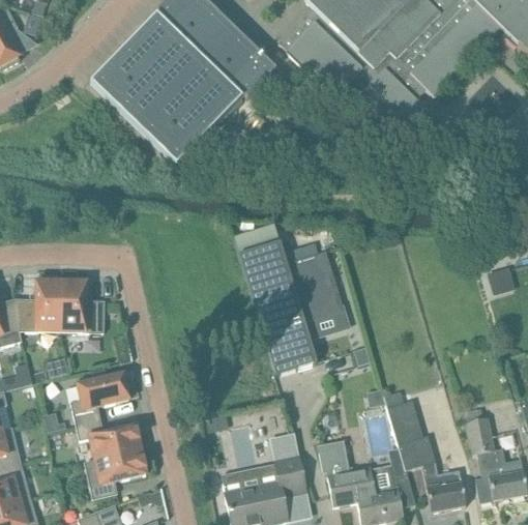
[(44,15),(47,2),(40,0),(37,0),(33,12),(44,15)]
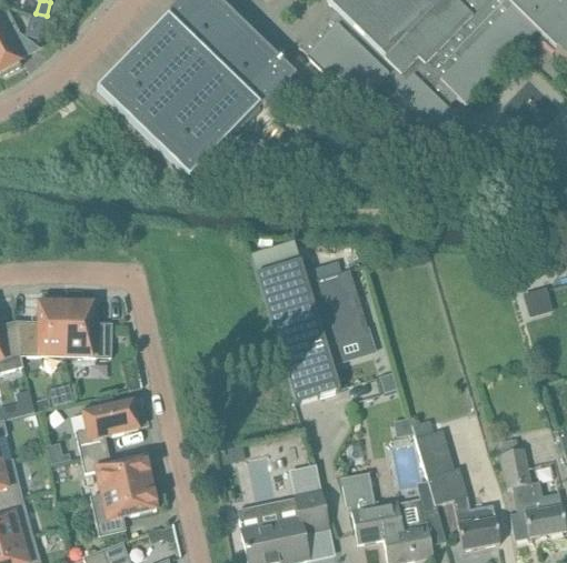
[(190,183),(297,73),(261,39),(264,36),(255,27),(251,30),(220,0),(178,0),(169,10),(172,13),(163,23),(160,20),(93,89),(190,183)]
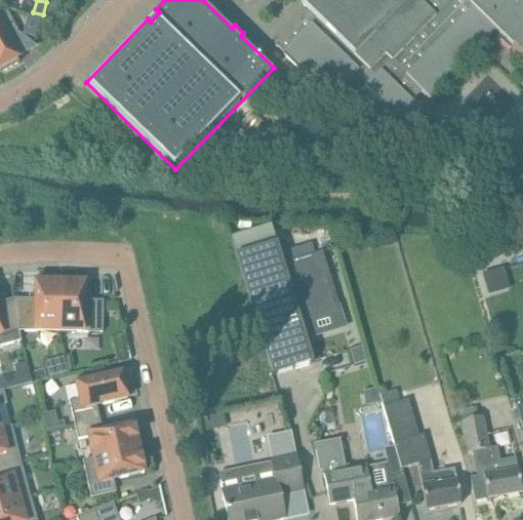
[(310,7),(277,42),(332,95),(351,77),(363,88),(359,92),(406,138),(430,114),(413,97),(424,87),(431,95),(496,28),(522,53),(522,65),(522,0),(303,0),(310,7)]
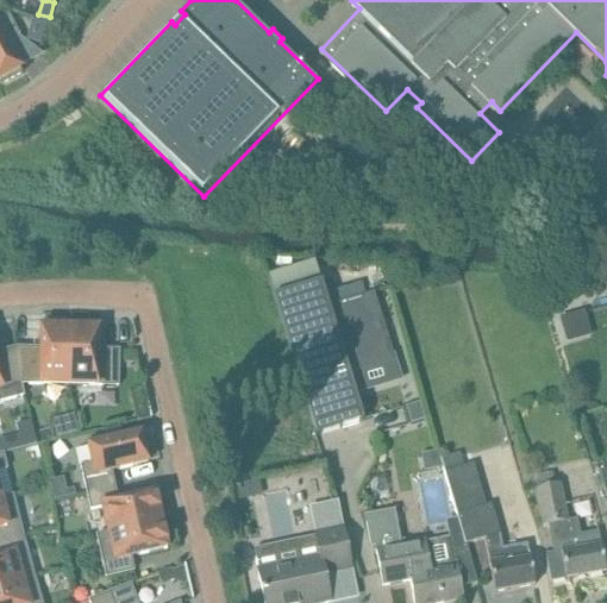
[(23,33),(11,13),(0,18),(0,79),(4,77),(6,82),(25,71),(23,67),(24,67),(10,41),(23,33)]
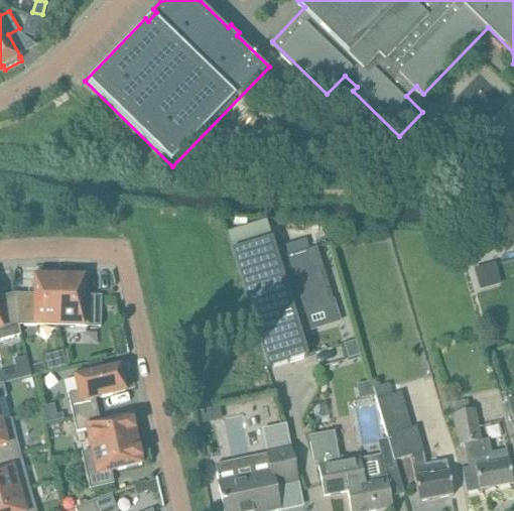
[(290,131),(303,144),(311,135),(298,122),(290,131)]
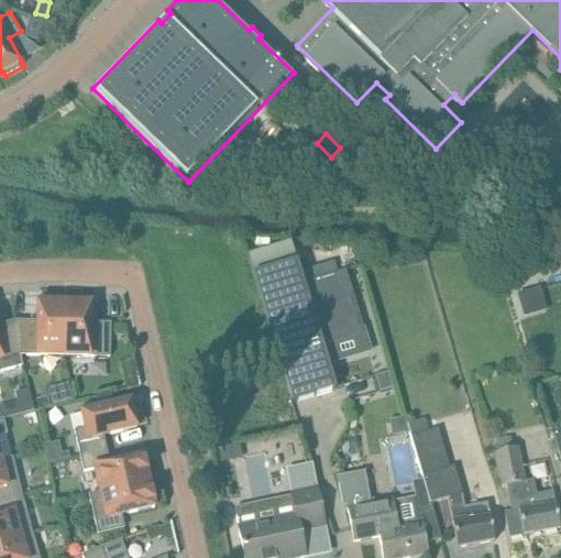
[(298,256),(254,271),(285,370),(294,398),(338,384),(325,343),(366,330),(348,266),(305,280),(298,256)]
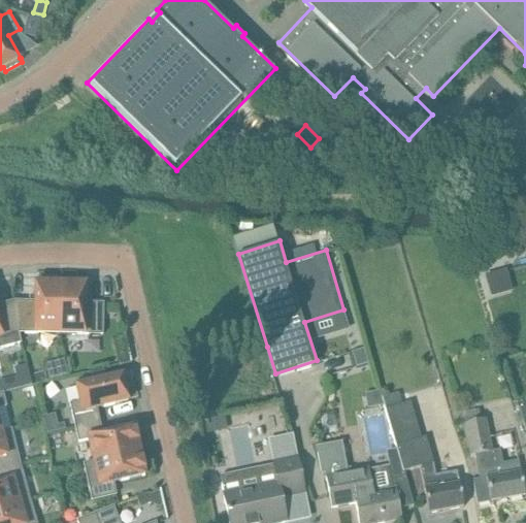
[(515,288),(508,265),(487,271),(493,294),(515,288)]
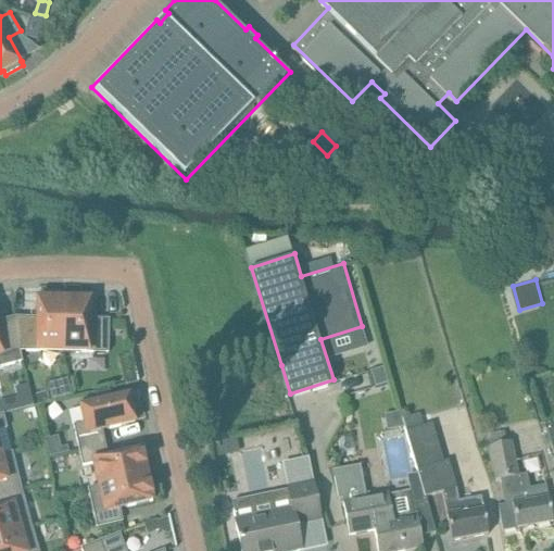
[(65,296),(40,296),(39,314),(16,314),(21,347),(64,348),(65,296)]
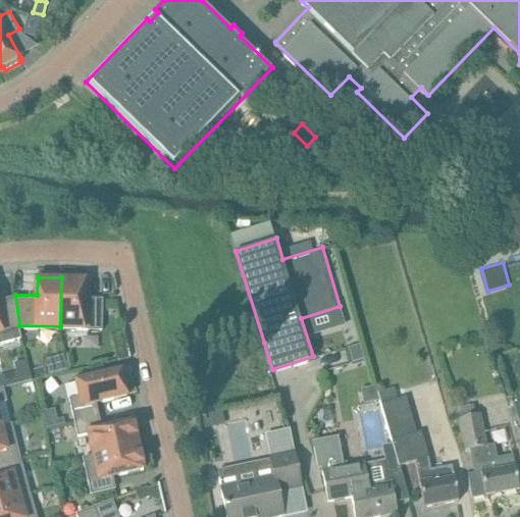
[(103,327),(103,297),(86,296),(86,278),(61,277),(60,326),(103,327)]
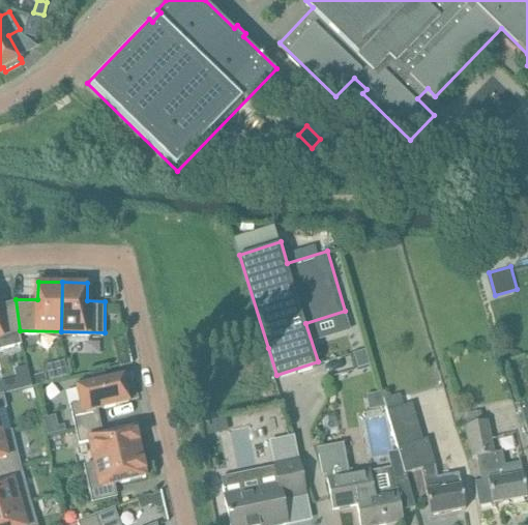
[(16,299),(0,302),(0,347),(23,342),(20,330),(16,299)]
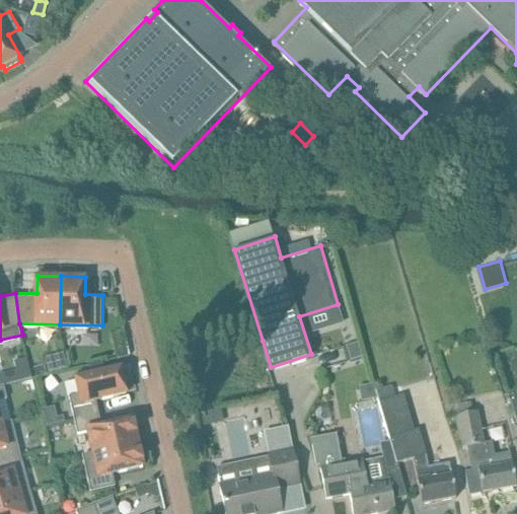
[(95,398),(127,390),(122,366),(77,376),(80,391),(70,393),(75,416),(97,411),(95,398)]
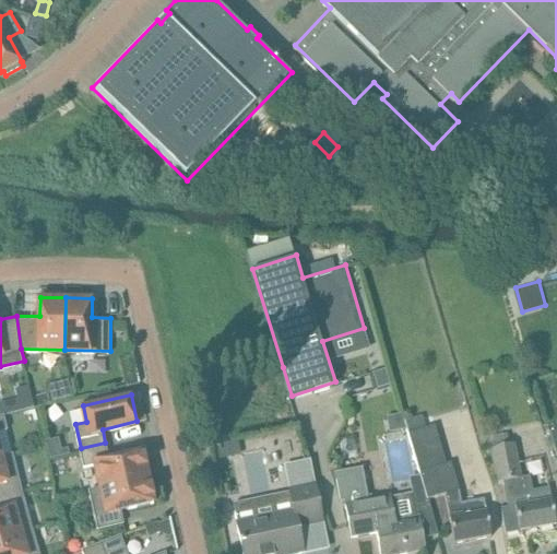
[(423,408),(404,413),(406,422),(409,429),(427,424),(423,408)]
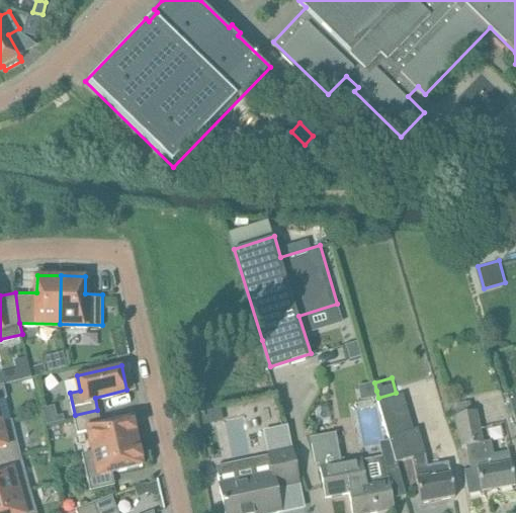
[(470,399),(455,402),(457,412),(463,444),(467,443),(471,466),(464,467),(469,491),(483,488),(483,489),(515,482),(515,476),(510,448),(495,451),(492,438),(484,439),(478,409),(473,409),(470,399)]
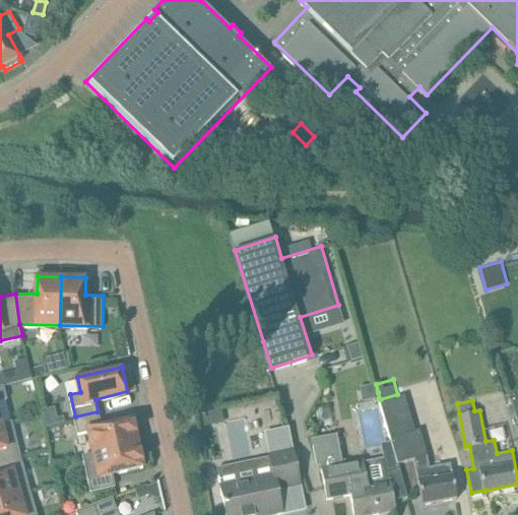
[(211,409),(197,412),(200,425),(214,422),(211,409)]
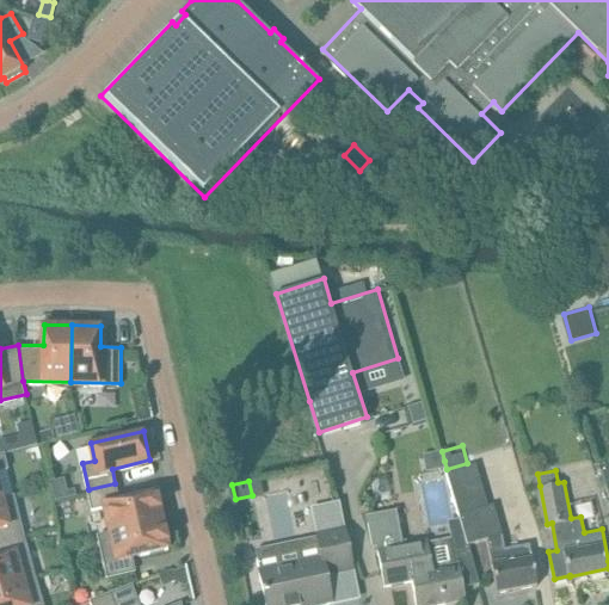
[(105,504),(111,530),(164,518),(157,491),(118,499),(115,483),(88,489),(93,507),(105,504)]
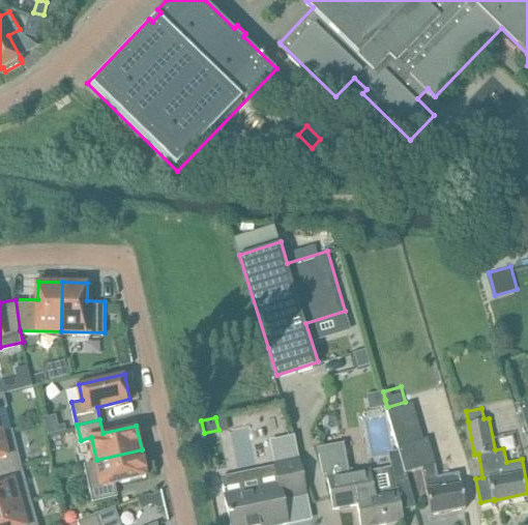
[(0,468),(22,463),(12,428),(3,430),(0,430),(0,468)]
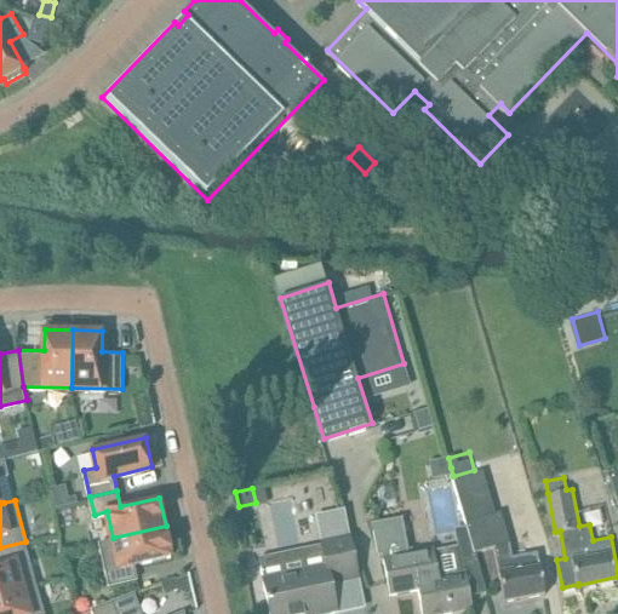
[(510,541),(502,509),(467,520),(475,550),(495,544),(505,598),(547,591),(538,550),(513,555),(510,541)]
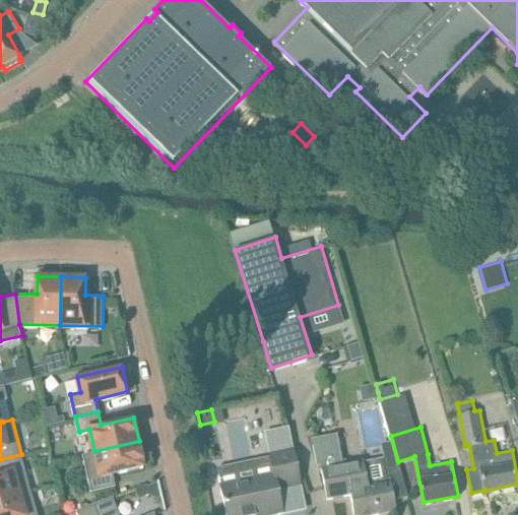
[(394,497),(407,495),(408,495),(400,465),(388,467),(390,478),(369,483),(364,459),(342,463),(337,435),(313,440),(318,463),(322,462),(328,496),(351,491),(355,514),(396,508),(394,497)]
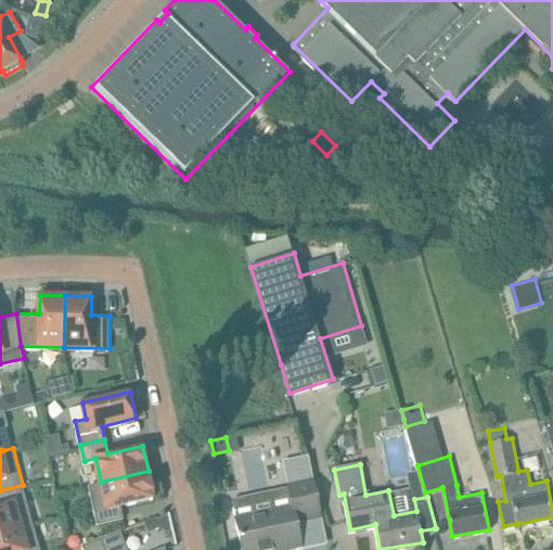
[(101,482),(90,484),(99,523),(124,516),(120,503),(154,496),(149,471),(101,482)]
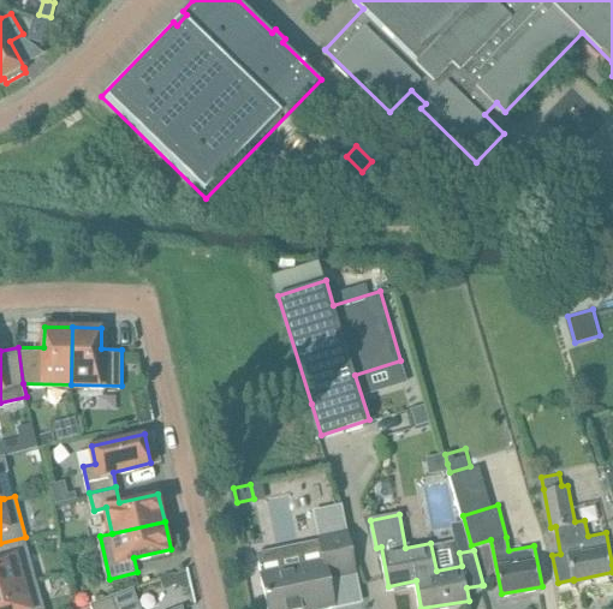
[(320,537),(257,549),(262,571),(269,608),(303,608),(314,607),(335,603),(329,574),(356,568),(349,530),(320,535),(320,537)]
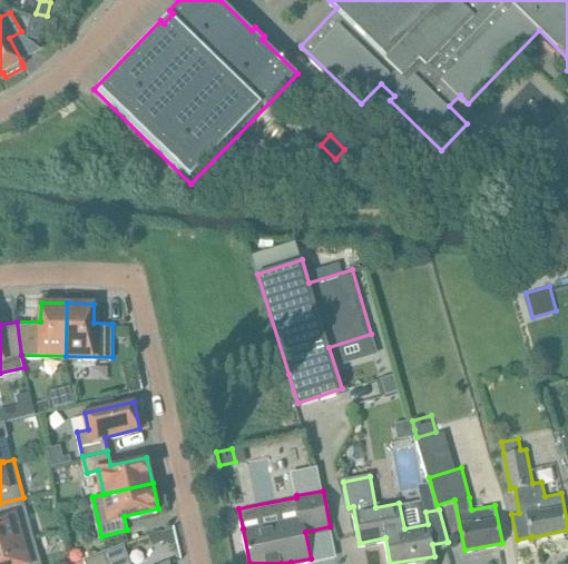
[(23,497),(0,503),(0,513),(1,517),(0,517),(0,545),(33,535),(23,497)]
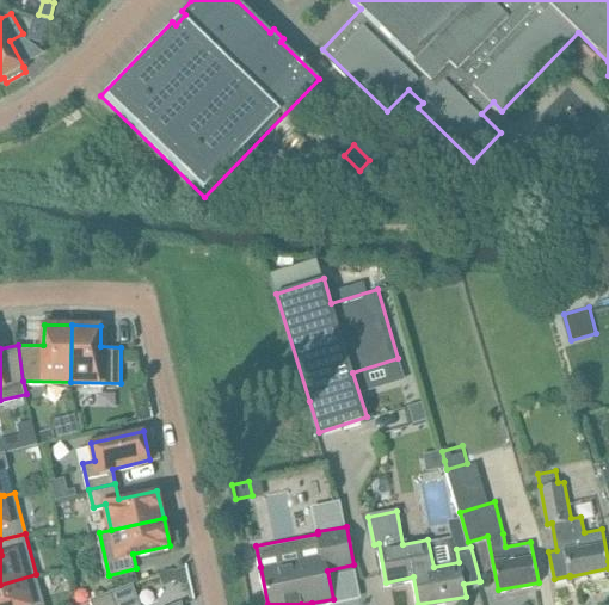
[(176,568),(173,569),(177,578),(185,582),(192,579),(188,563),(176,568)]
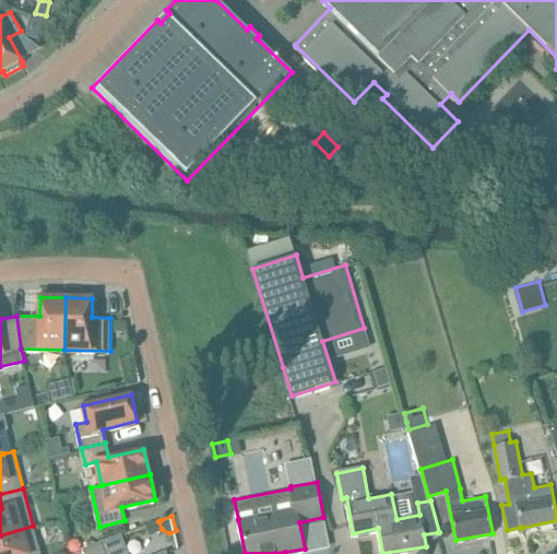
[(40,553),(33,526),(0,535),(0,553),(40,553)]
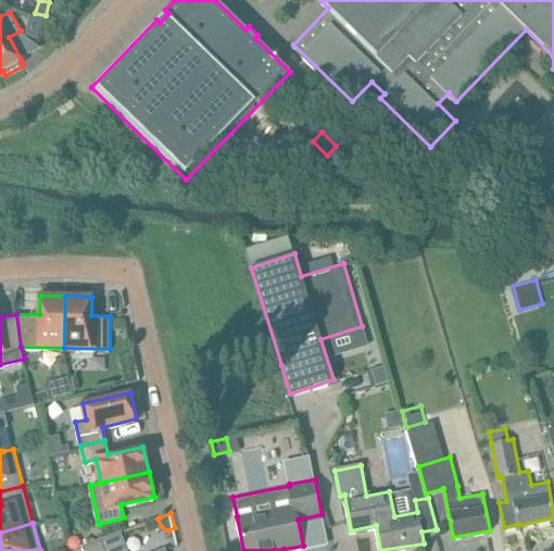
[(128,550),(121,530),(102,538),(106,550),(166,550),(165,548),(165,547),(154,550),(128,550)]
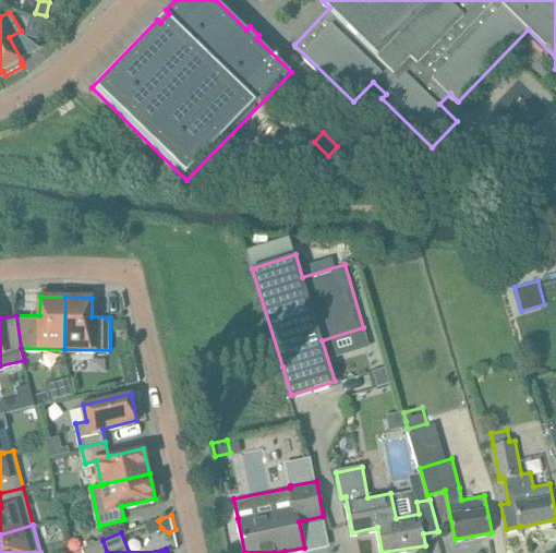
[(107,552),(103,540),(84,547),(85,552),(107,552)]
